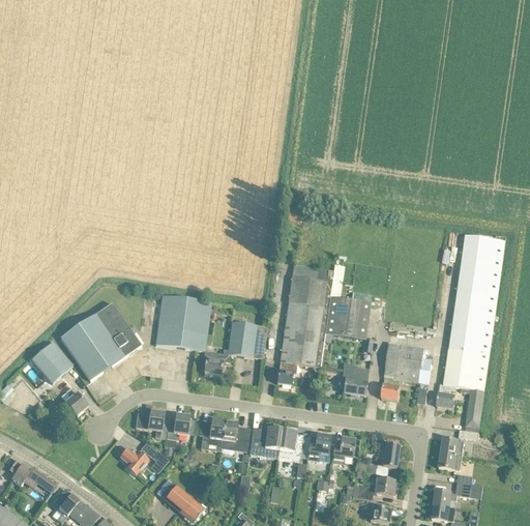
[(301,220),(302,215),(303,210),(285,207),(283,217),(301,220)]
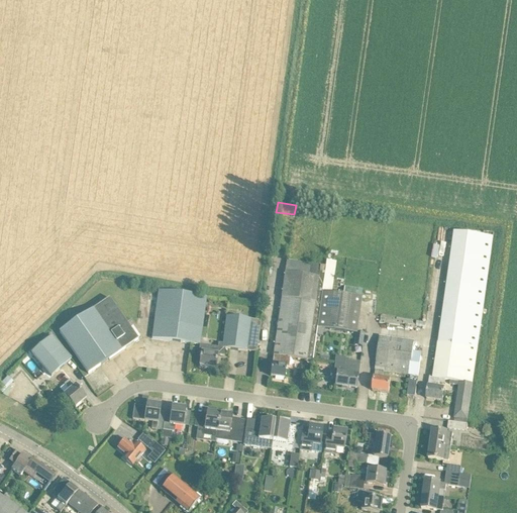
[(483,232),(453,228),(438,340),(437,340),(432,374),(429,374),(427,385),(426,395),(442,397),(444,385),(438,384),(438,379),(444,380),(445,377),(450,377),(449,381),(458,382),(454,414),(449,414),(448,418),(467,420),(469,406),(488,269),(494,229),(484,228),(483,232)]
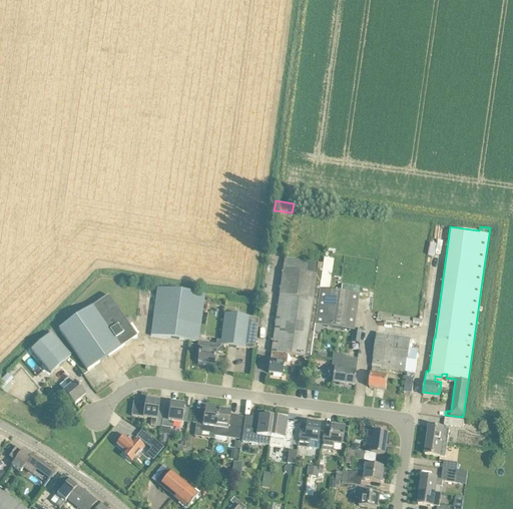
[(310,355),(315,321),(321,282),(322,276),(324,261),(323,261),(285,256),(268,370),(282,372),(284,361),(286,361),(287,351),(310,355)]
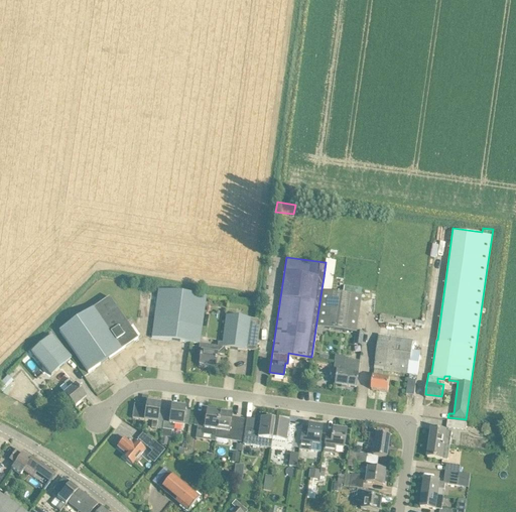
[(330,278),(331,267),(333,258),(326,257),(325,262),(326,262),(324,277),(330,278)]
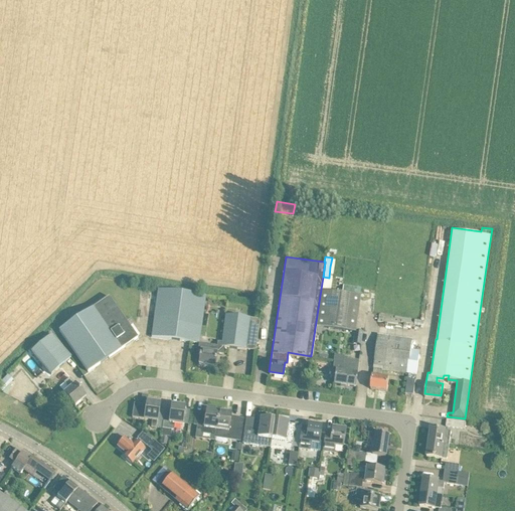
[(355,328),(359,293),(324,288),(324,284),(322,283),(316,322),(355,328)]
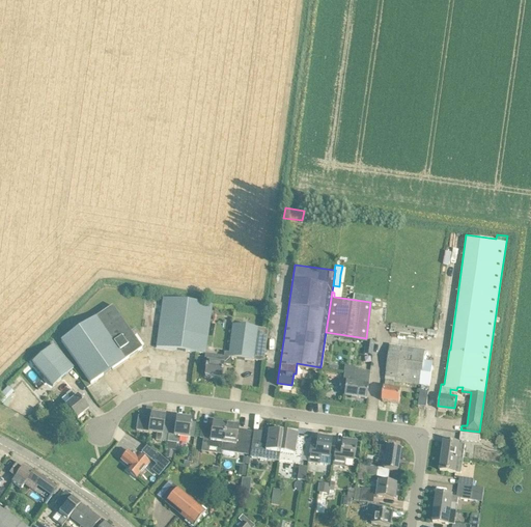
[(205,351),(206,340),(212,302),(163,295),(158,333),(156,343),(205,351)]
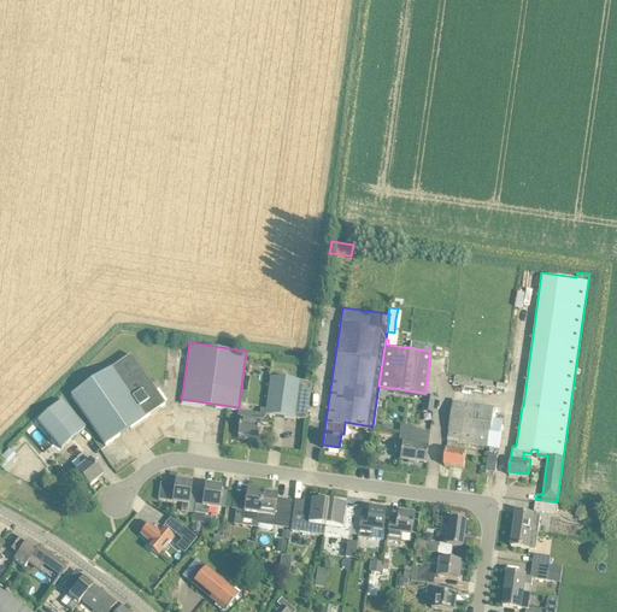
[(156,387),(131,351),(70,392),(98,431),(105,441),(165,400),(164,399),(168,396),(159,384),(156,387)]
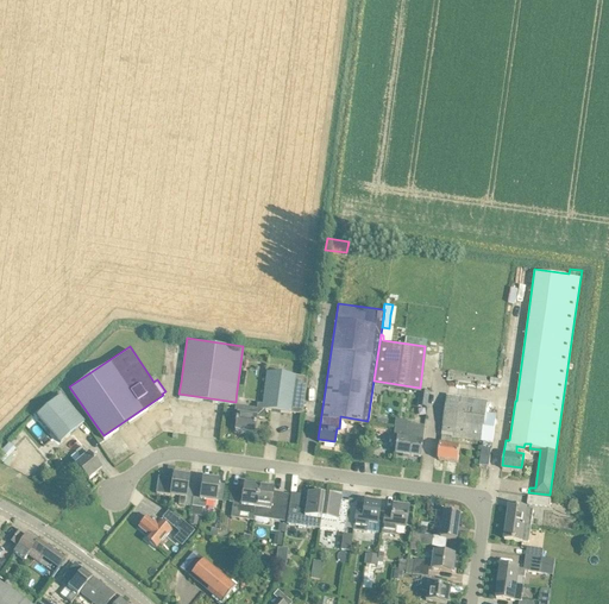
[(302,411),(307,373),(267,369),(262,401),(262,406),(264,406),(302,411)]
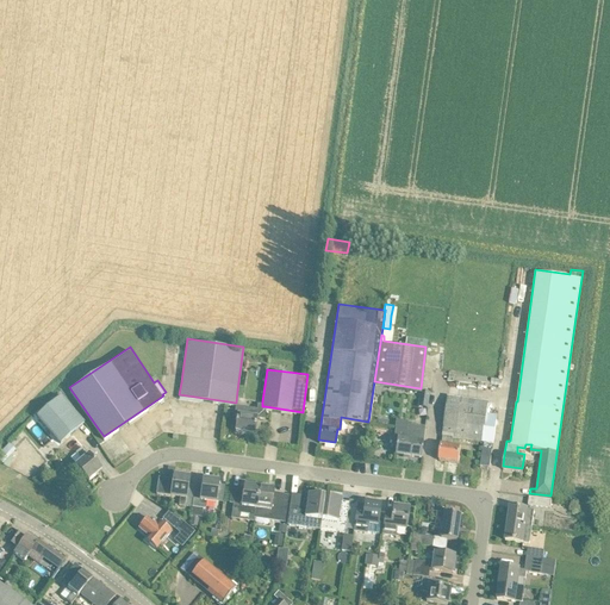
[(61,440),(83,419),(60,392),(37,413),(61,440)]
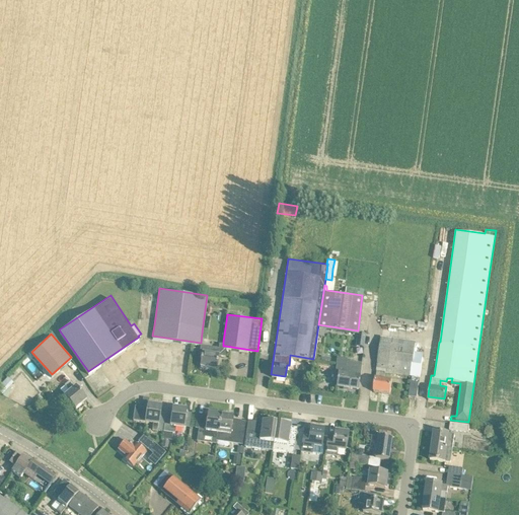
[(420,374),(423,354),(414,352),(416,340),(381,335),(375,378),(373,388),(390,391),(392,377),(384,376),(385,369),(392,370),(392,373),(397,374),(398,370),(420,374)]
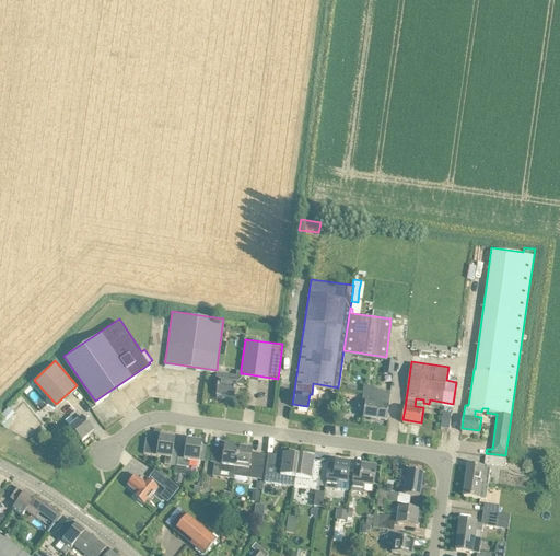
[(217,370),(216,378),(218,378),(218,382),(216,393),(233,395),(235,381),(242,382),(243,373),(241,373),(241,369),(236,368),(235,373),(228,372),(217,370)]
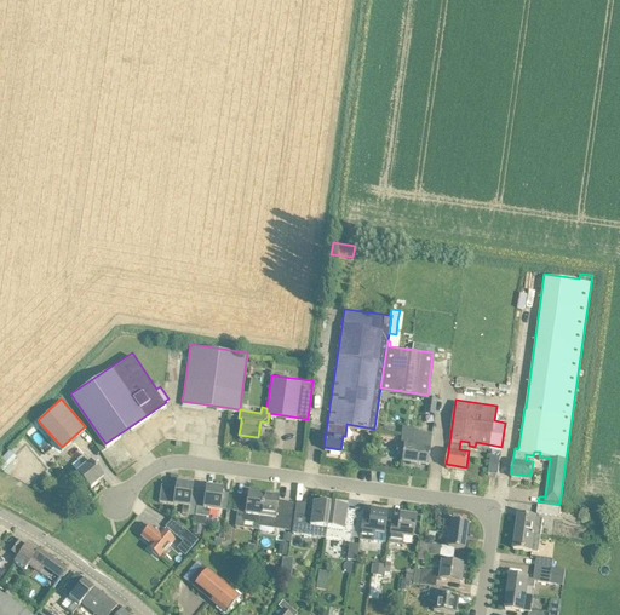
[(428,461),(432,430),(413,427),(412,434),(402,432),(400,442),(403,443),(401,458),(428,461)]
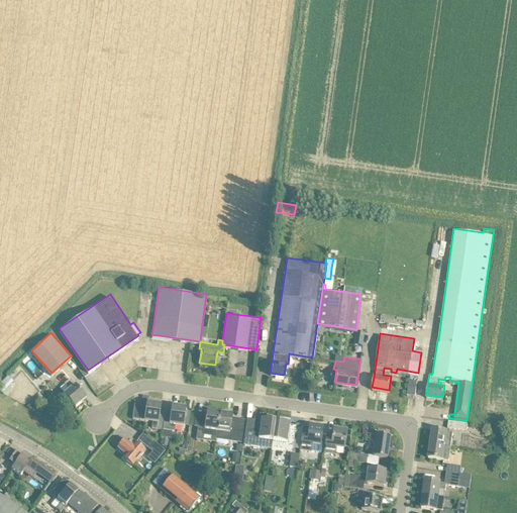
[(0,388),(2,390),(13,379),(7,373),(0,381),(0,388)]
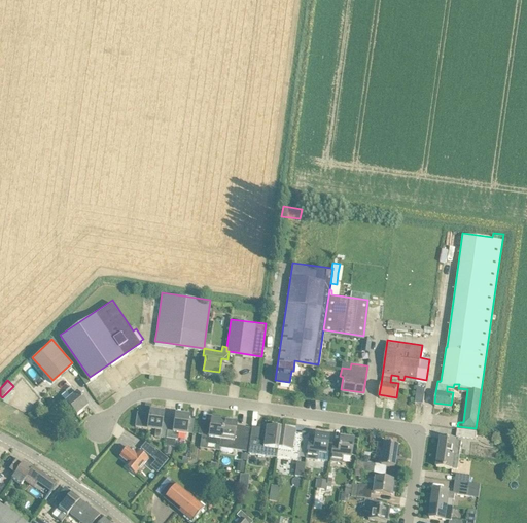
[(76,412),(88,403),(76,390),(71,384),(65,389),(71,394),(65,399),(76,412)]
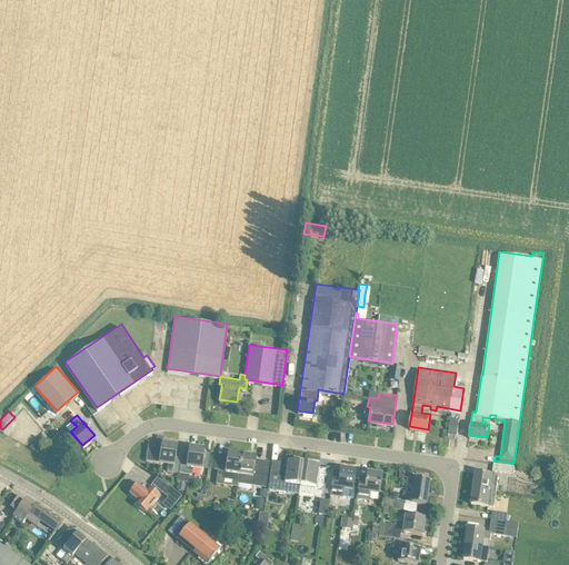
[(457,433),(459,417),(450,415),(448,432),(457,433)]
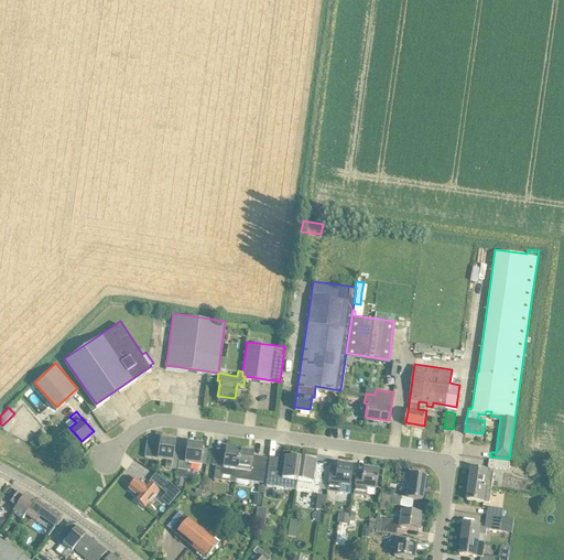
[(174,444),(175,438),(161,437),(160,441),(147,439),(144,454),(158,455),(165,456),(164,464),(177,466),(180,445),(174,444)]
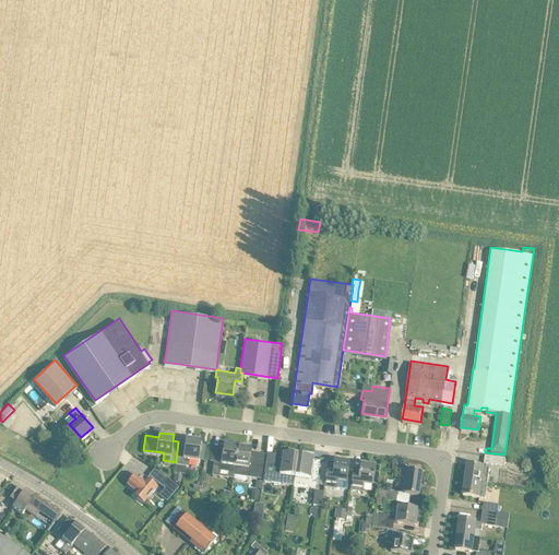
[(185,443),(178,441),(176,462),(188,463),(189,456),(198,457),(200,438),(186,436),(185,443)]
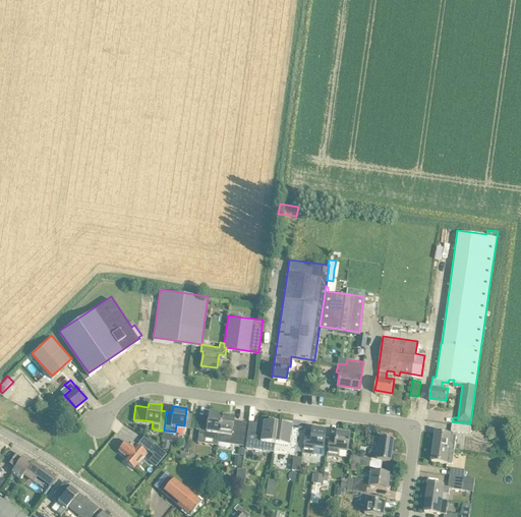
[(218,436),(221,413),(209,411),(208,414),(197,413),(195,426),(199,426),(198,434),(218,436)]
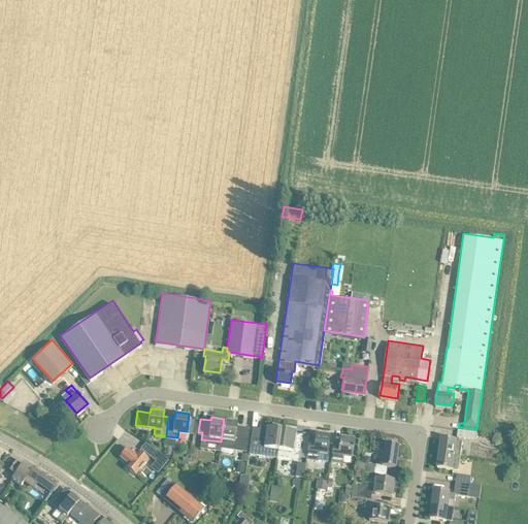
[(245,450),(246,445),(248,437),(246,437),(249,426),(236,425),(237,420),(224,419),(221,441),(221,444),(220,446),(245,450)]
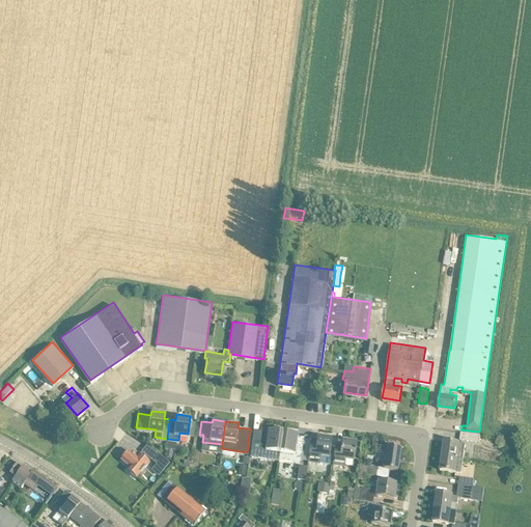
[(253,441),(251,453),(257,454),(264,455),(279,458),(283,430),(269,427),(268,430),(261,428),(255,427),(253,441)]
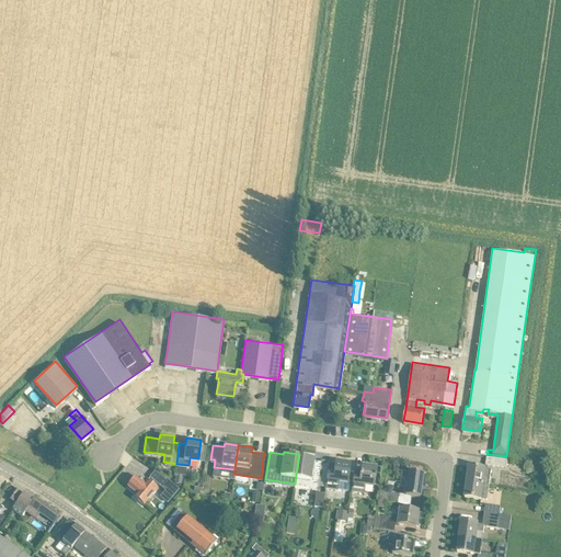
[(327,472),(319,470),(320,459),(313,458),(313,456),(299,454),(295,484),(309,486),(317,487),(317,486),(324,488),(325,485),(324,485),(327,472)]
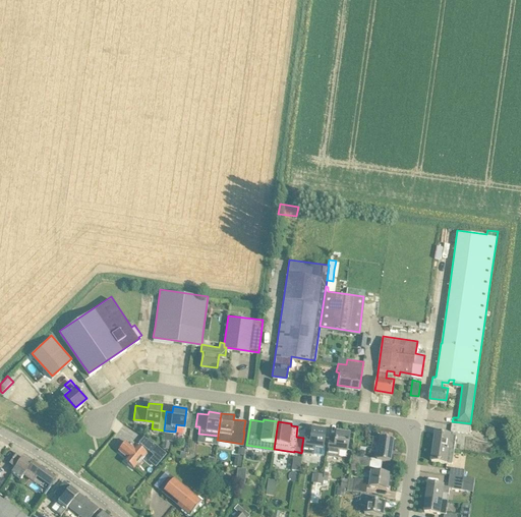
[(471,424),(470,423),(452,421),(451,428),(470,432),(471,424)]
